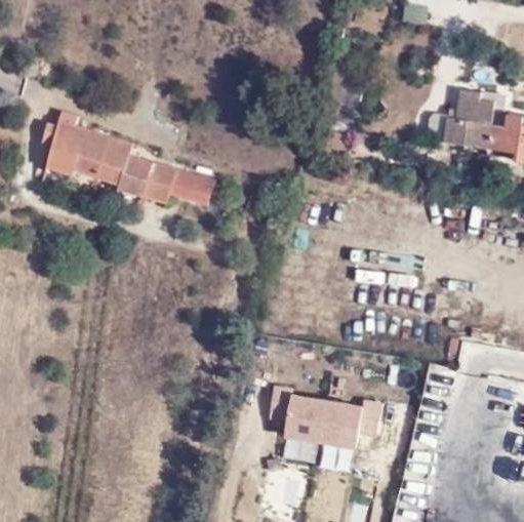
[(432,19),(434,0),(409,0),(407,15),(432,19)]
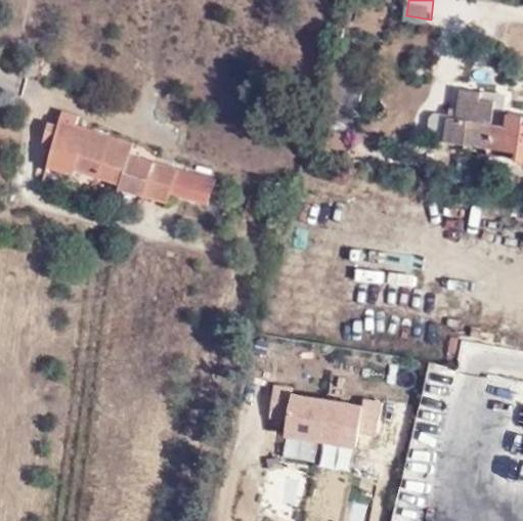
[(522,121),(521,121),(521,113),(490,109),(493,99),(479,96),(478,89),(459,86),(454,110),(447,109),(443,139),(513,149),(514,160),(522,161),(522,121)]
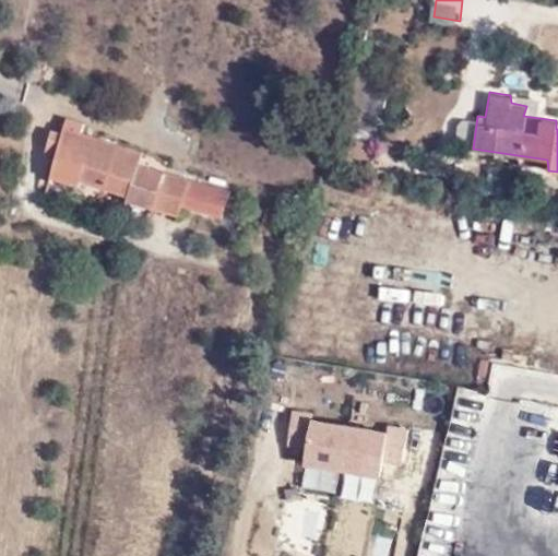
[(180,193),(185,177),(135,164),(139,154),(62,134),(61,139),(56,161),(49,181),(80,188),(83,182),(123,196),(125,202),(166,213),(180,193)]
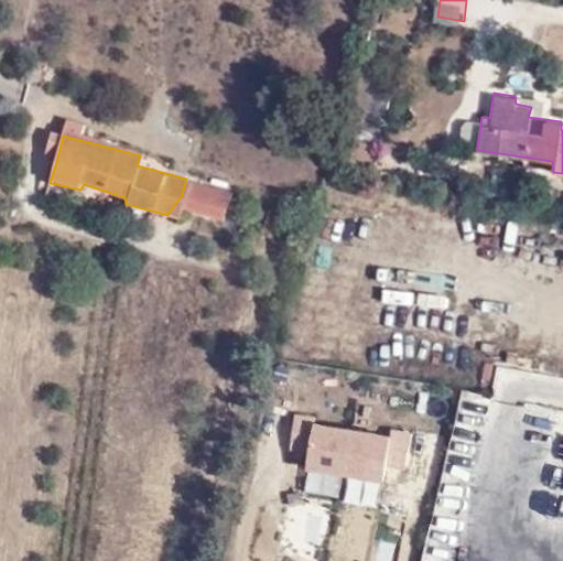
[(44,160),(56,162),(62,140),(49,137),(44,160)]
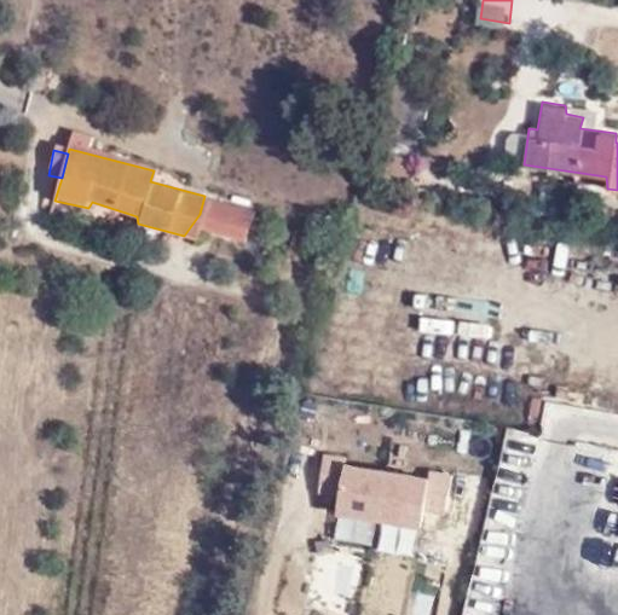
[(211,198),(204,196),(200,214),(184,236),(198,241),(204,222),(211,198)]
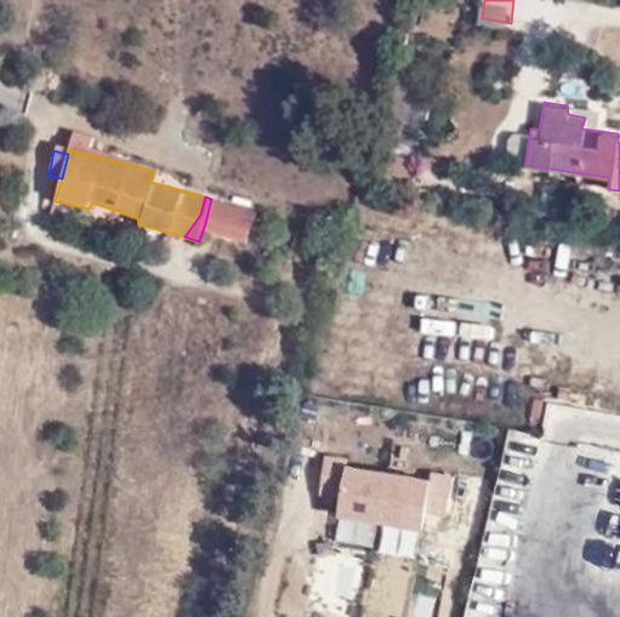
[(211,199),(205,223),(256,239),(261,226),(252,223),(254,210),(211,199)]
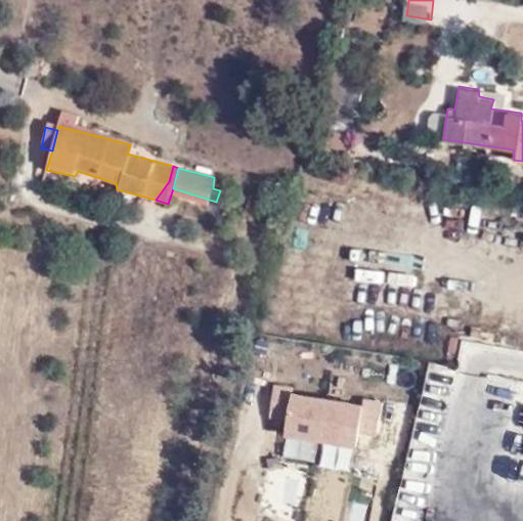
[(384,399),(273,382),(266,428),(358,443),(360,427),(379,430),(384,399)]
